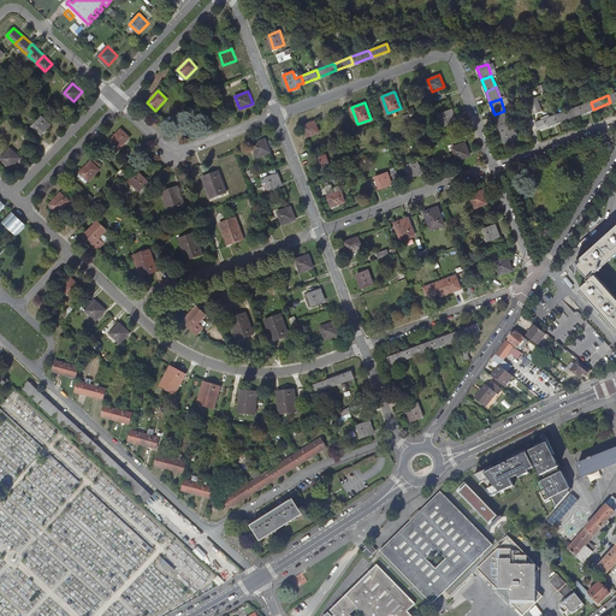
[(593,110),(591,102),(573,108),(575,116),(593,110)]
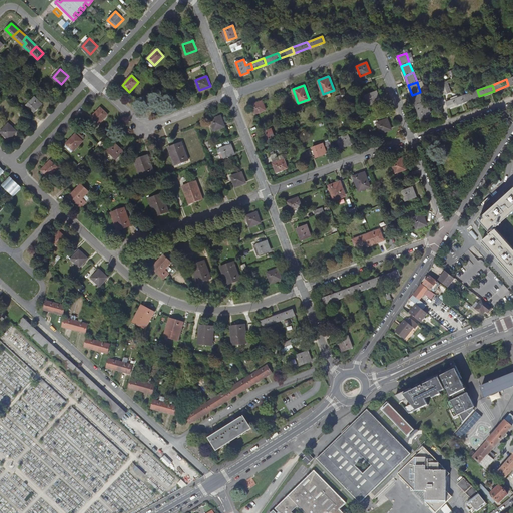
[(377,90),(376,91),(366,94),(370,104),(380,100),(377,90)]
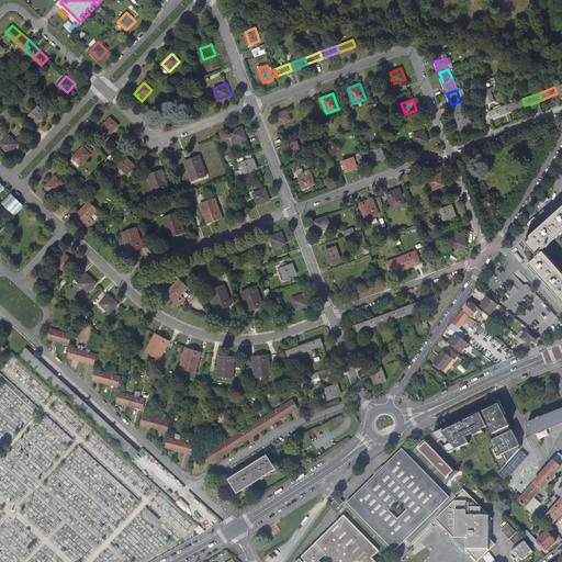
[(525,105),(523,99),(510,104),(506,105),(508,112),(525,105)]
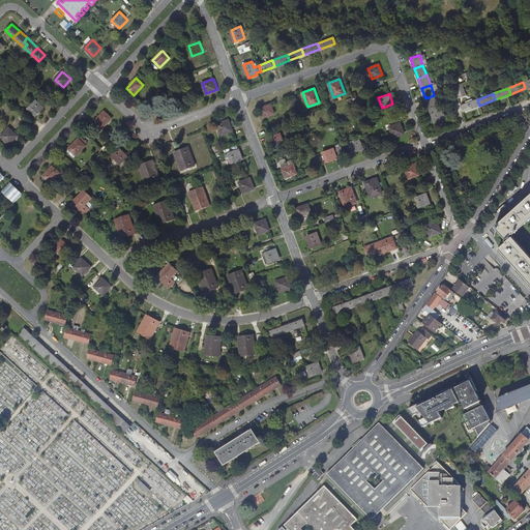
[(434,95),(425,98),(429,109),(438,106),(434,95)]
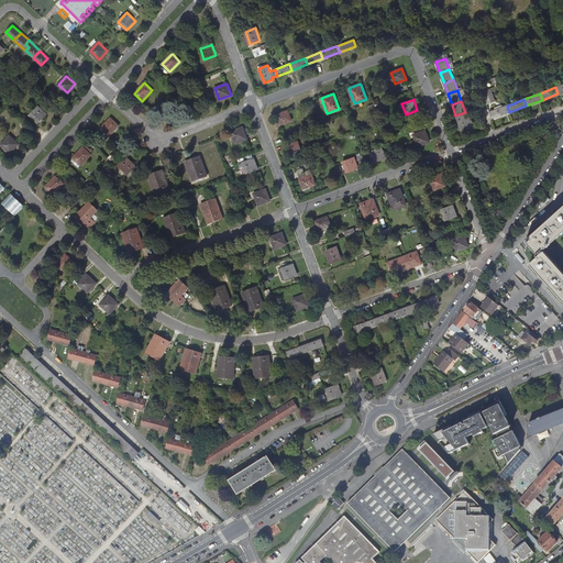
[(46,114),(44,111),(39,106),(30,116),(37,123),(46,114)]
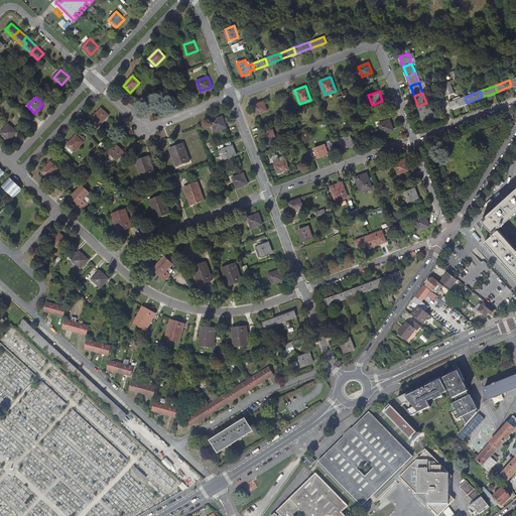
[(448,103),(452,108),(467,103),(465,97),(448,103)]
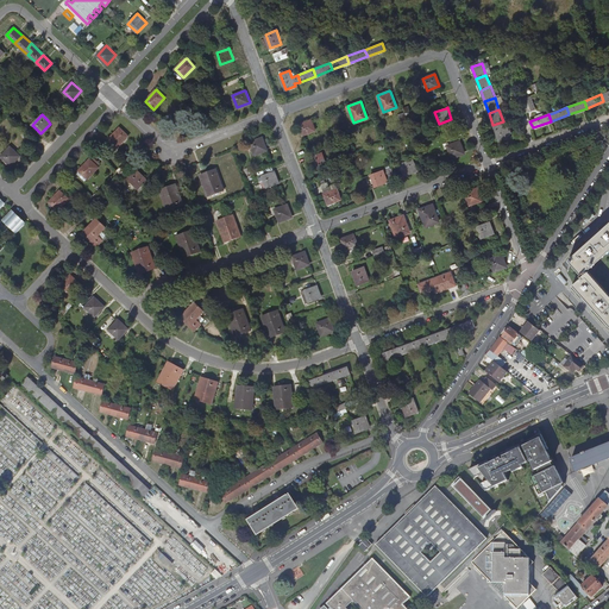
[(299,124),(300,127),(302,135),(315,130),(311,119),(299,124)]
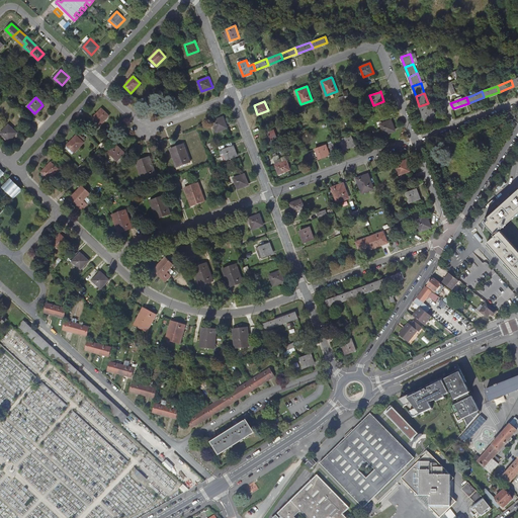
[(428,103),(419,106),(424,119),(432,116),(431,113),(435,112),(433,107),(430,108),(428,103)]
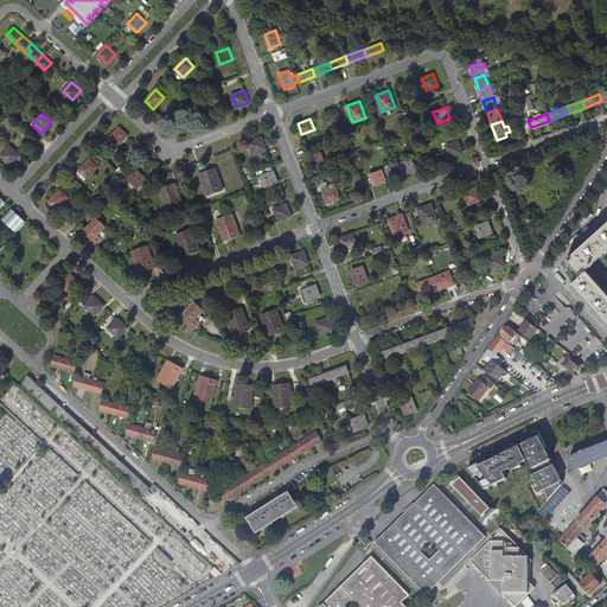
[(120,127),(109,138),(117,146),(128,135),(120,127)]
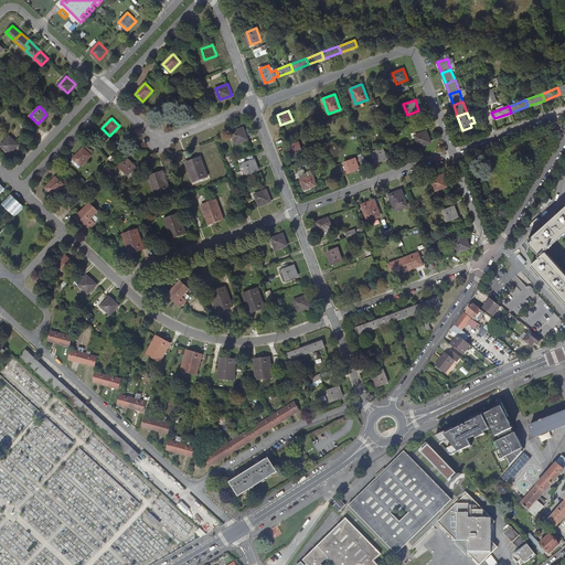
[(232,131),(233,132),(236,144),(244,140),(247,139),(243,128),(232,131)]
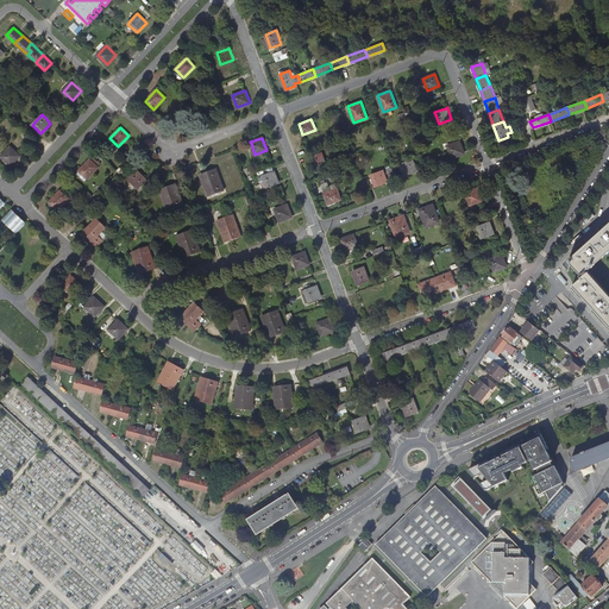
[(459,140),(458,142),(447,145),(452,157),(464,154),(459,140)]
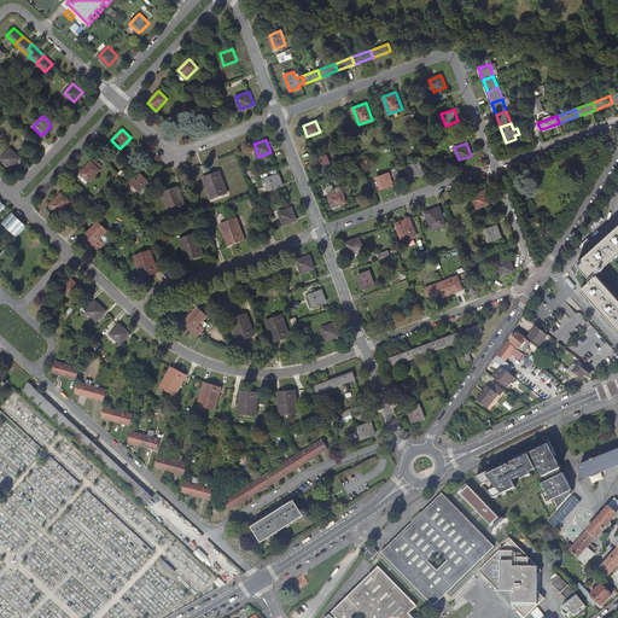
[(21,158),(17,155),(11,149),(1,158),(11,168),(21,158)]
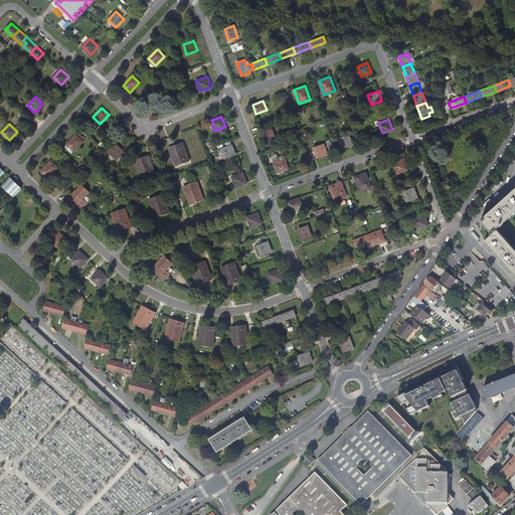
[(272,129),(263,132),(267,144),(277,140),(272,129)]
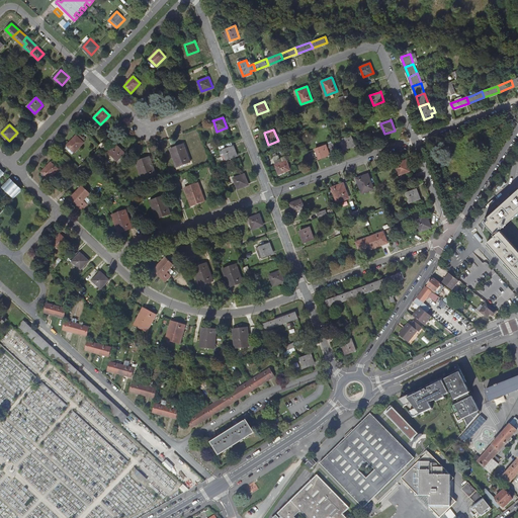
[(354,145),(354,144),(350,135),(340,139),(342,145),(344,149),(354,145)]
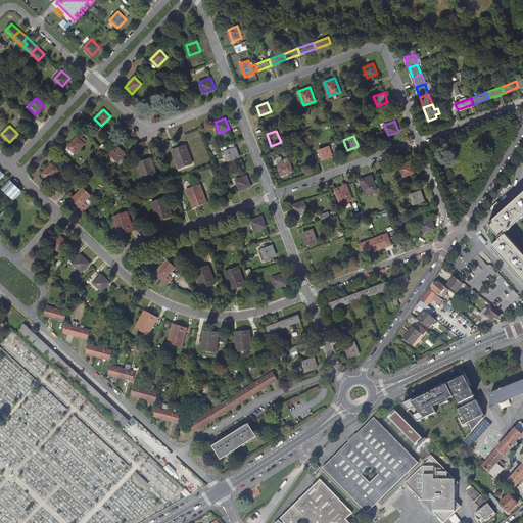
[(77,137),(68,146),(76,153),(85,144),(78,137),(77,137)]
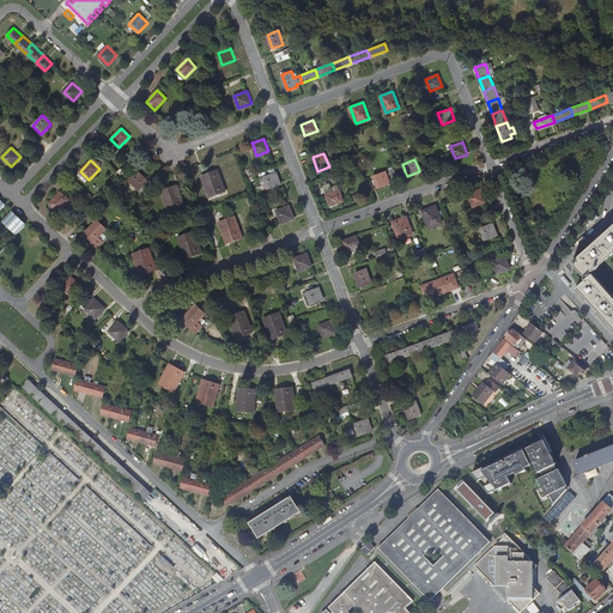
[(129,180),(132,182),(140,189),(149,181),(137,170),(129,180)]
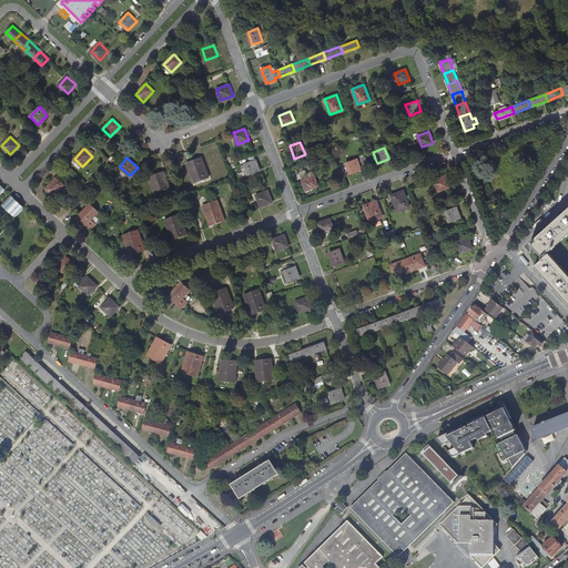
[(202,158),(186,163),(194,183),(209,178),(202,158)]
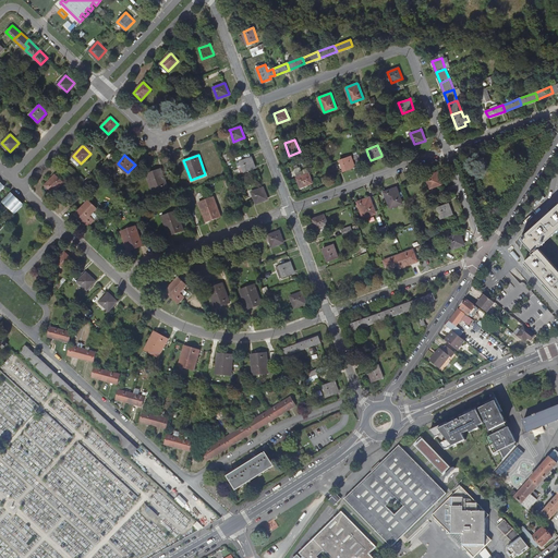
[(355,166),(354,165),(351,155),(339,159),(342,167),(343,170),(355,166)]
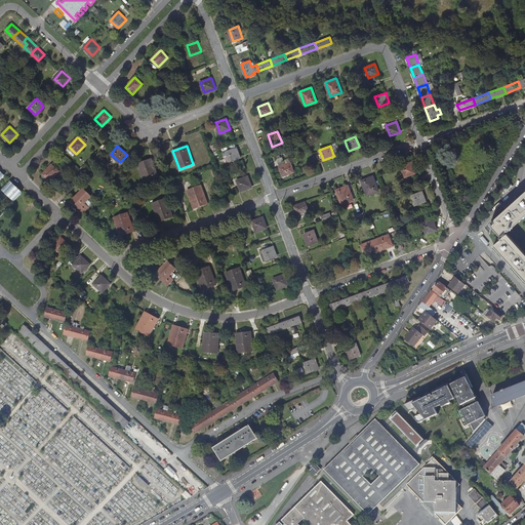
[(237,148),(236,148),(226,152),(230,162),(237,159),(241,158),(237,148)]
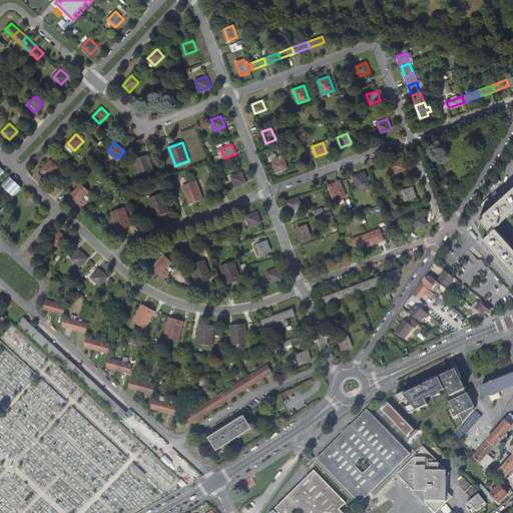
[(148,155),(134,160),(141,177),(154,172),(148,155)]
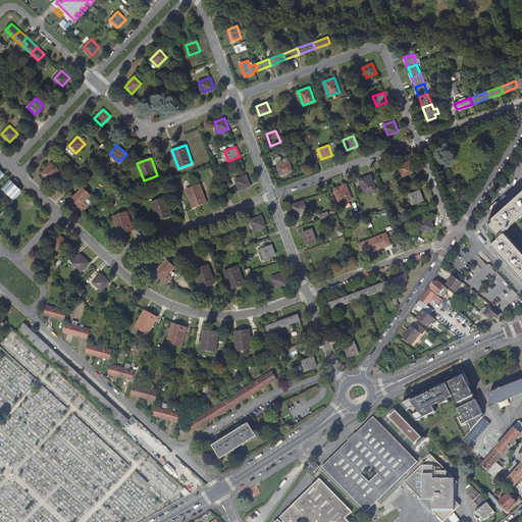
[(277,165),(278,167),(281,174),(292,170),(289,161),(277,165)]
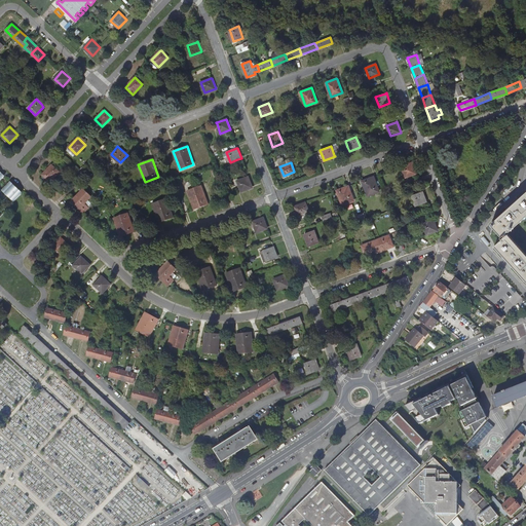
[(402,166),(402,167),(405,177),(416,173),(412,162),(402,166)]
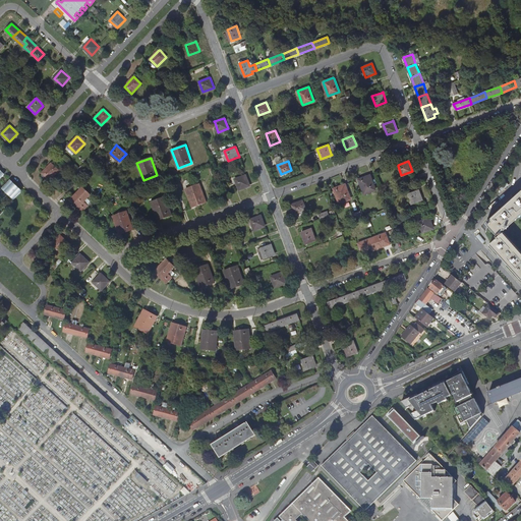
[(51,163),(42,173),(50,180),(59,170),(51,163)]
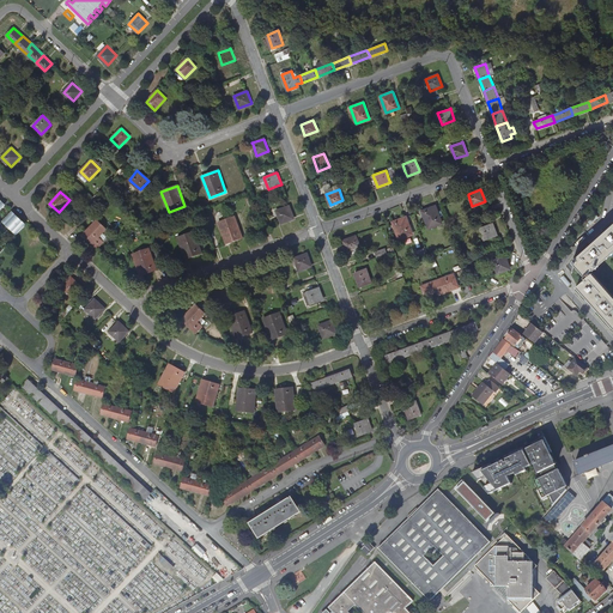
[(290,206),(287,207),(277,211),(281,223),(293,218),(290,206)]
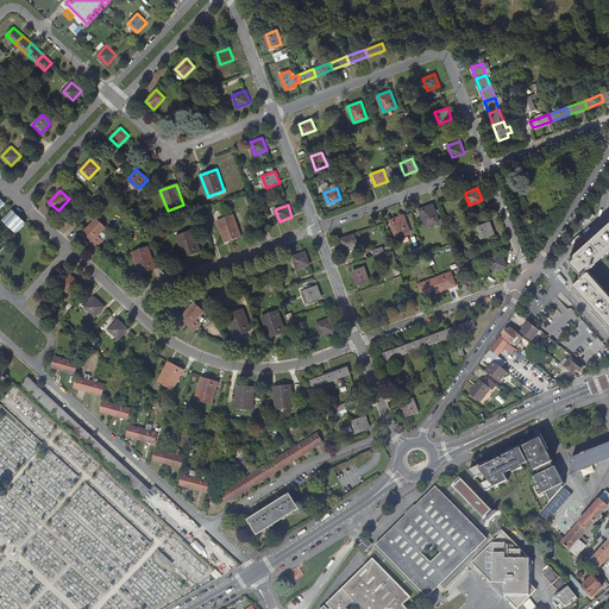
[(432,205),(420,209),(426,226),(439,221),(432,205)]
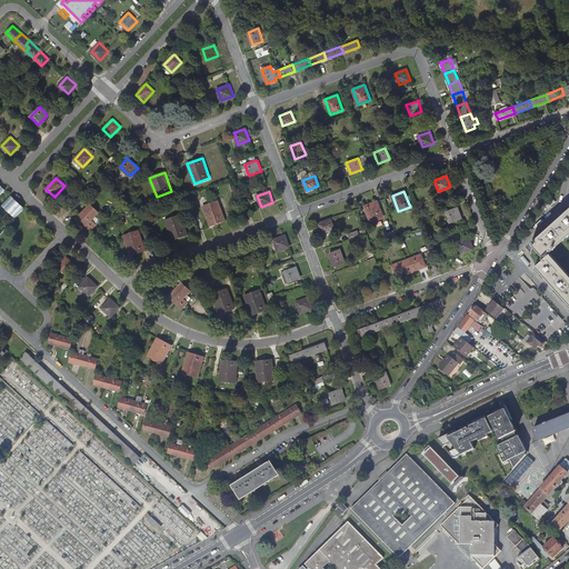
[(453,199),(451,193),(442,196),(445,202),(453,199)]
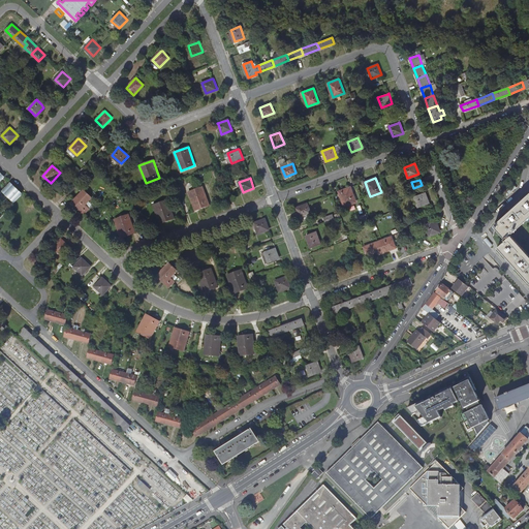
[(3,190),(8,195),(16,188),(9,183),(3,190)]
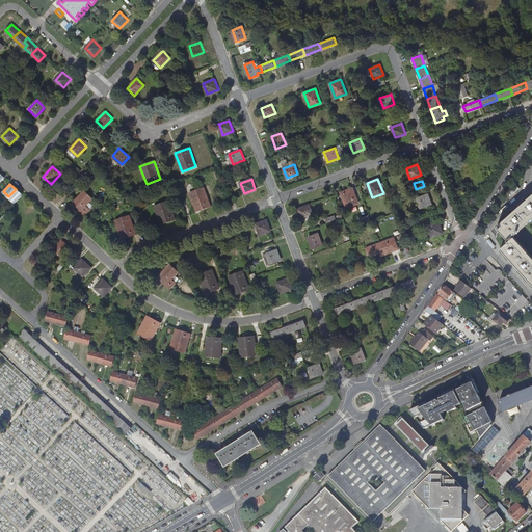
[(517,186),(510,192),(512,195),(520,189),(517,186)]
